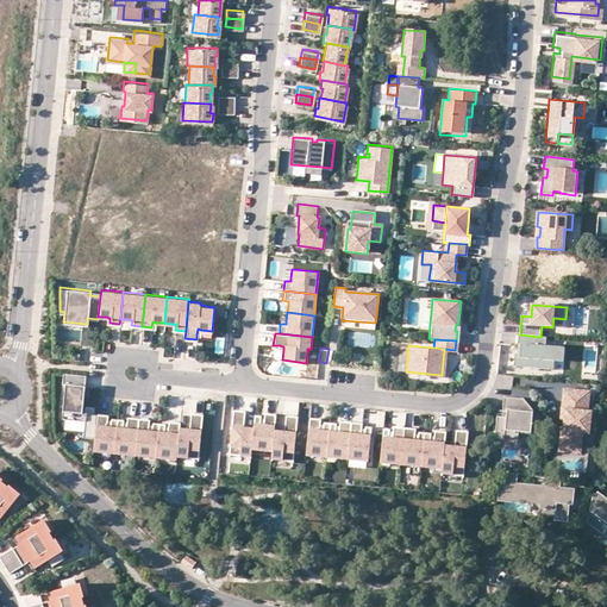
[(81,413),(85,376),(62,374),(62,386),(64,386),(61,419),(67,420),(85,421),(83,432),(83,438),(94,439),(97,415),(81,413)]
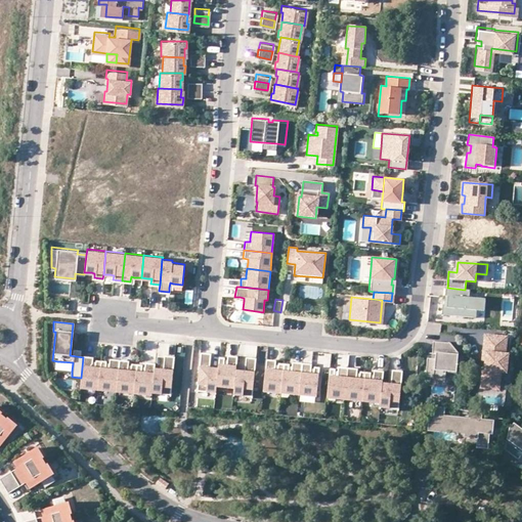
[(507,337),(485,335),(483,352),(486,352),(485,361),(485,370),(483,370),(481,388),(499,389),(502,372),(507,373),(509,354),(506,353),(507,337)]
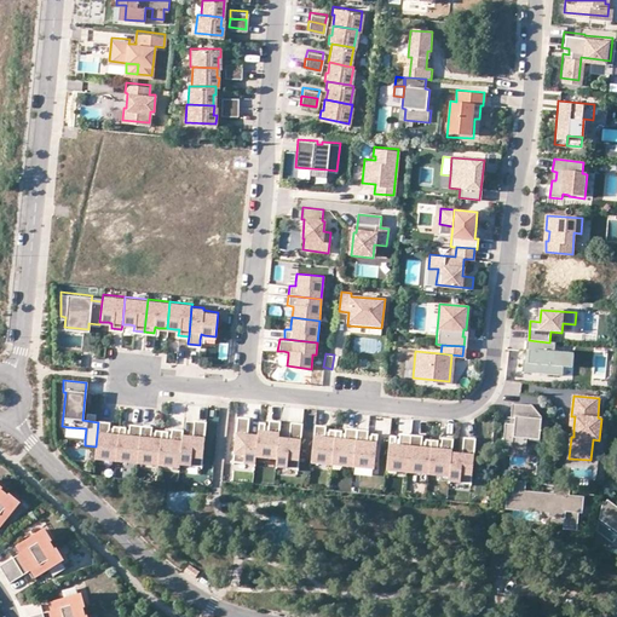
[(515,417),(514,424),(506,422),(505,445),(528,448),(529,439),(541,439),(542,416),(532,404),(512,403),(511,417),(515,417)]
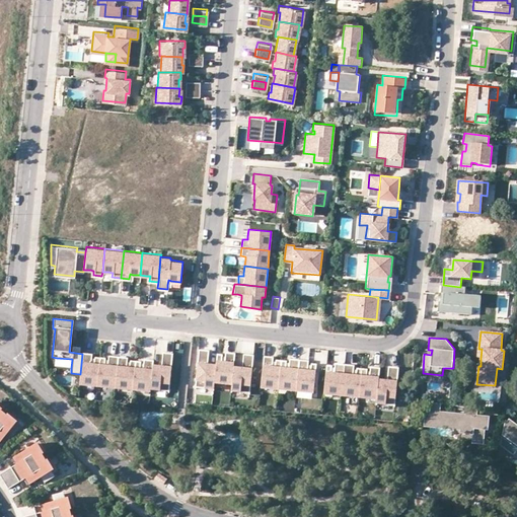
[(195,387),(213,389),(214,383),(216,365),(208,364),(209,351),(199,350),(195,387)]
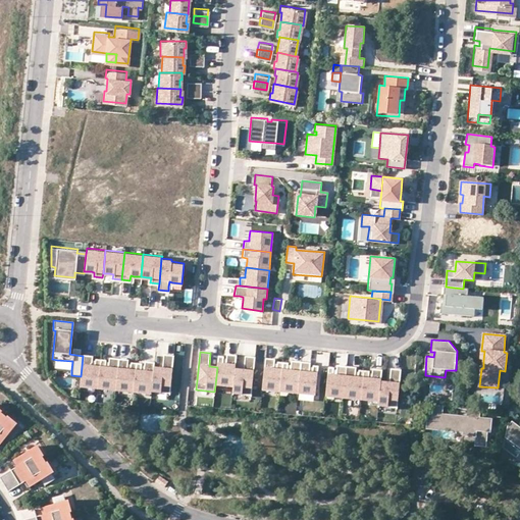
[(217,367),(215,385),(223,386),(223,383),(232,384),(235,369),(236,355),(226,354),(226,359),(225,364),(222,363),(223,359),(223,357),(218,356),(217,367)]
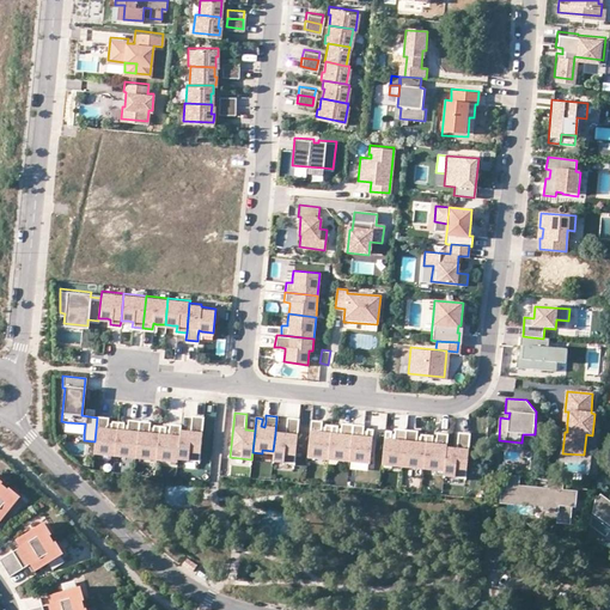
[(190,426),(180,425),(177,459),(199,462),(202,418),(191,416),(190,426)]
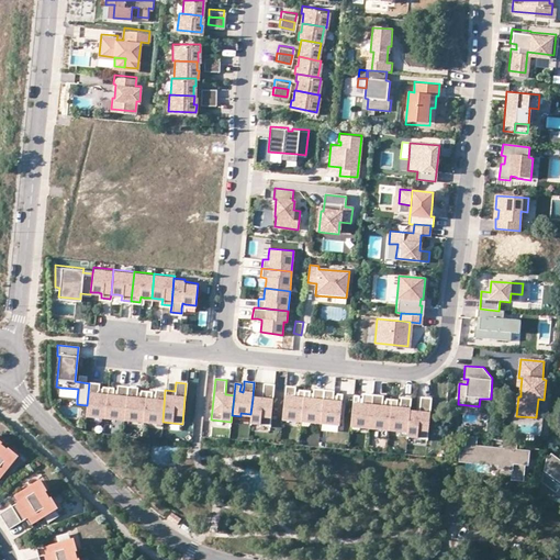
[(94,418),(104,418),(108,388),(102,387),(101,389),(101,394),(98,393),(99,389),(99,384),(89,383),(87,405),(86,414),(94,415),(94,418)]
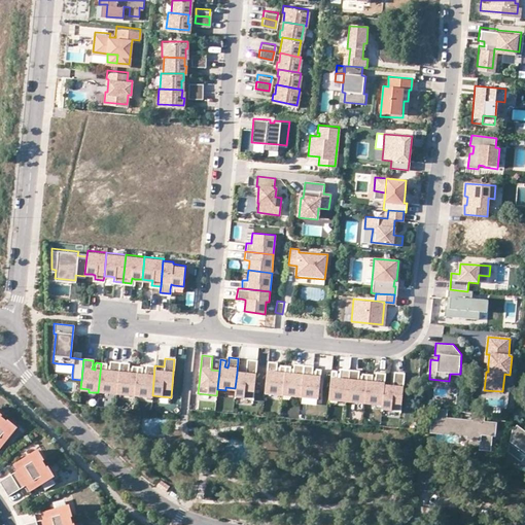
[(235,390),(235,397),(253,399),(257,360),(247,359),(245,373),(237,373),(235,388),(235,390)]
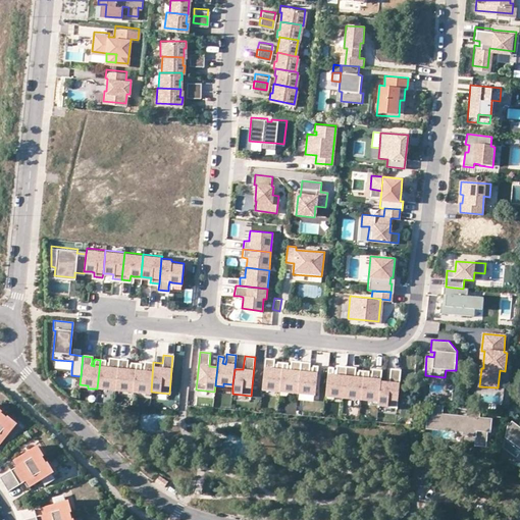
[(100,360),(97,388),(106,390),(106,387),(115,388),(118,359),(108,358),(108,363),(107,367),(105,367),(105,362),(105,360),(100,360)]
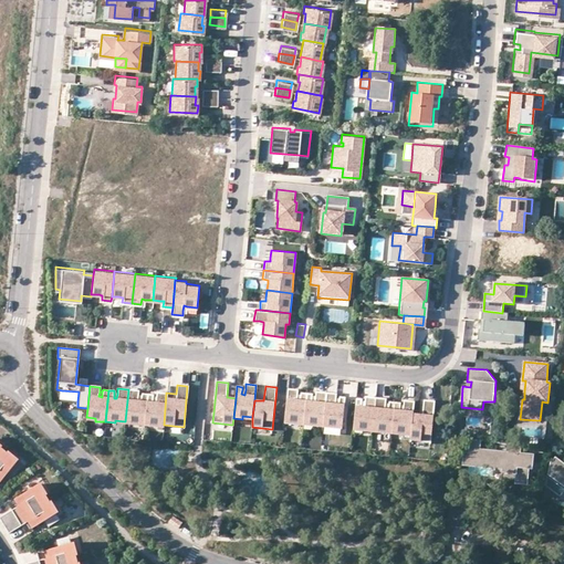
[(134,425),(144,426),(147,394),(141,394),(141,396),(141,400),(137,400),(138,395),(138,390),(128,389),(125,421),(134,423),(134,425)]
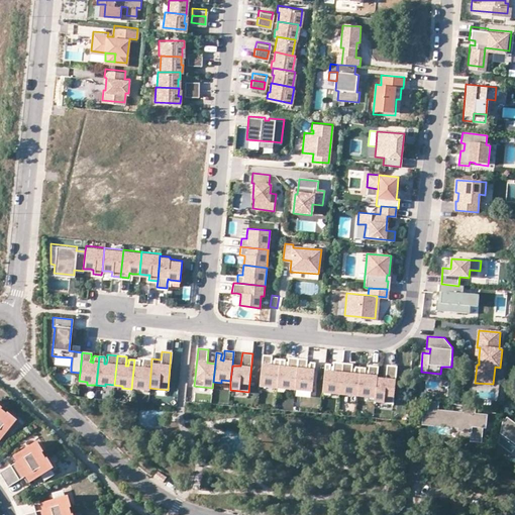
[(269,388),(278,389),(281,359),(275,359),(275,362),(275,366),(272,366),(272,361),(273,356),(264,355),(261,385),(269,386),(269,388)]
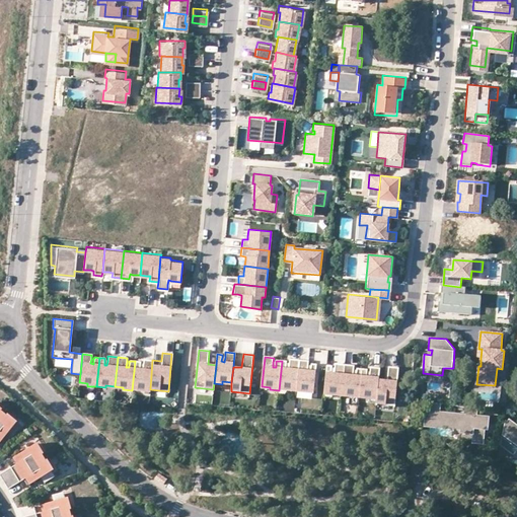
[(71,368),(72,359),(57,358),(56,366),(71,368)]
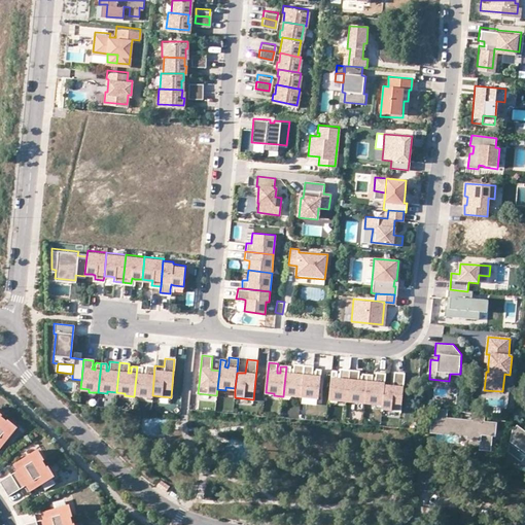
[(137,366),(134,396),(143,397),(143,394),(152,395),(154,365),(145,364),(145,370),(144,375),(142,374),(142,370),(142,368),(137,366)]
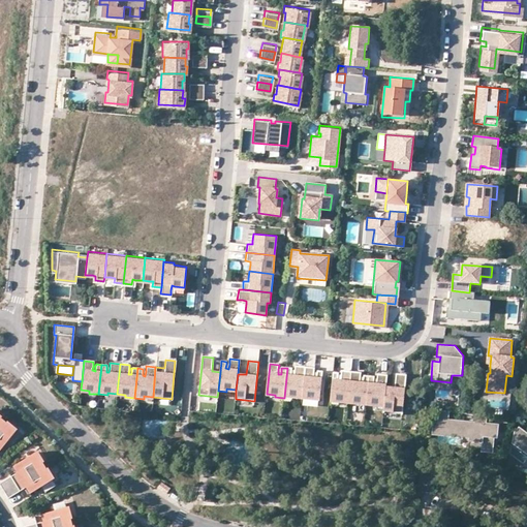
[(284,398),(293,399),(295,397),(302,397),(305,368),(296,367),(296,371),(295,376),(291,375),(292,371),(292,369),(287,368),(284,398)]
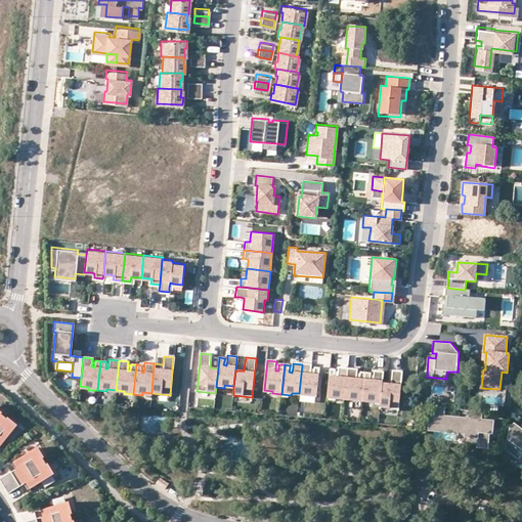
[(307,397),(316,398),(319,368),(314,367),(314,370),(313,375),(311,375),(311,370),(312,365),(302,364),(299,393),(307,394),(307,397)]
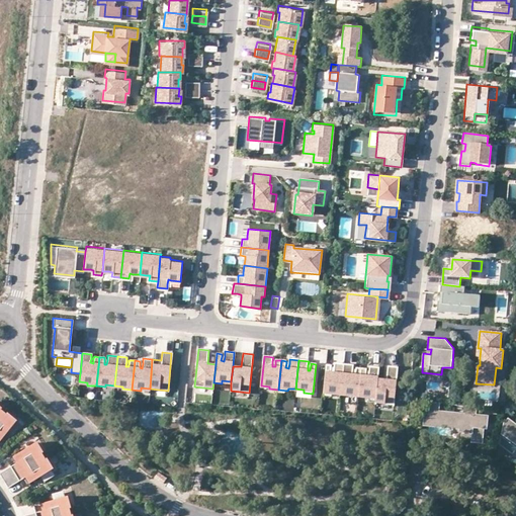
[(332,393),(341,394),(344,364),(334,363),(334,368),(333,372),(331,372),(331,368),(331,366),(326,365),(323,395),(332,396),(332,393)]
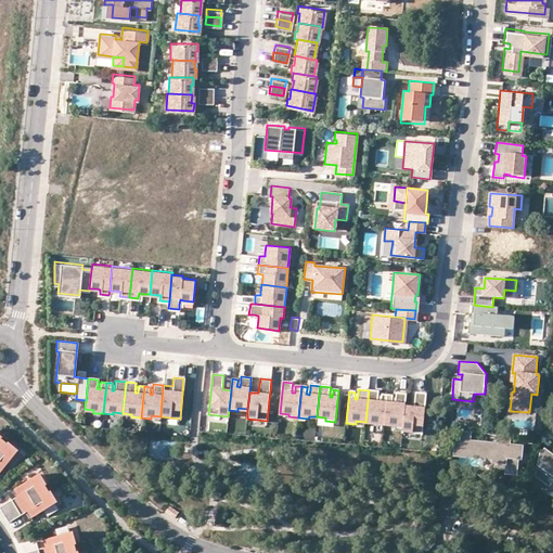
[(374,425),(384,426),(387,396),(381,395),(381,397),(381,402),(377,401),(378,397),(378,391),(369,390),(365,422),(374,423),(374,425)]
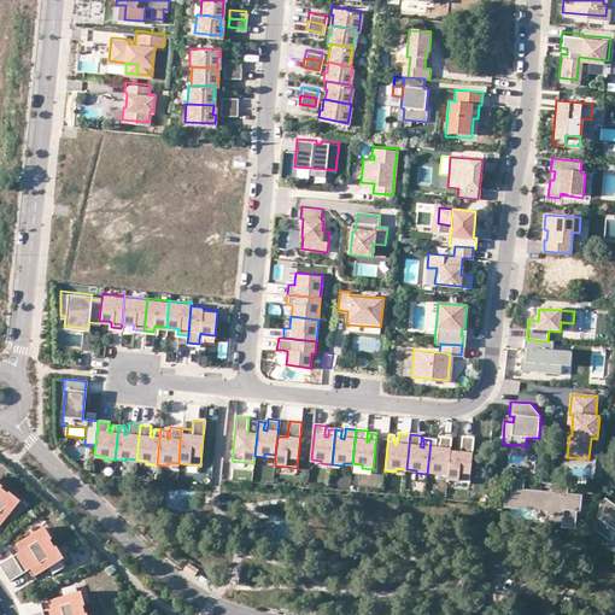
[(461,454),(450,452),(447,474),(447,476),(447,481),(469,484),(474,438),(462,437),(461,454)]
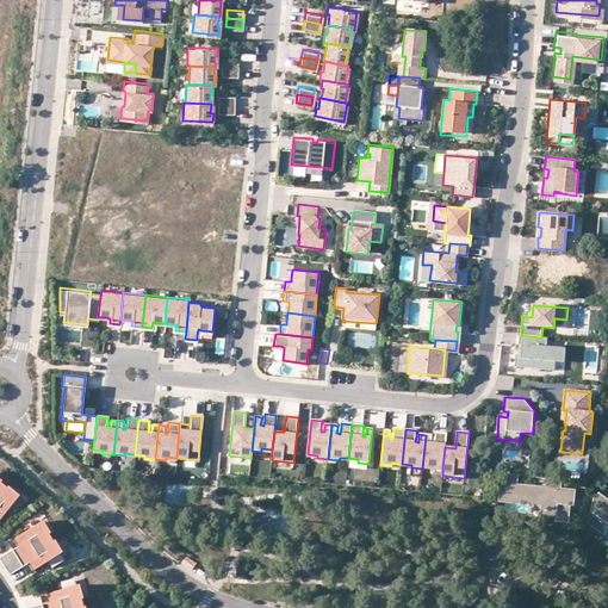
[(445,447),(446,434),(435,433),(434,438),(434,444),(430,444),(432,438),(432,435),(426,435),(422,469),(433,470),(433,467),(442,469),(445,447)]
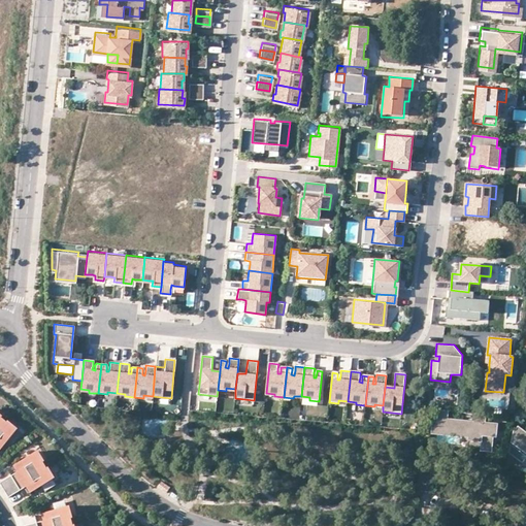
[(436,422),(432,422),(431,432),(469,435),(469,432),(482,433),(481,442),(481,449),(492,450),(493,438),(496,438),(497,424),(485,423),(486,416),(474,415),(473,422),(448,420),(449,413),(437,412),(436,419),(436,422)]
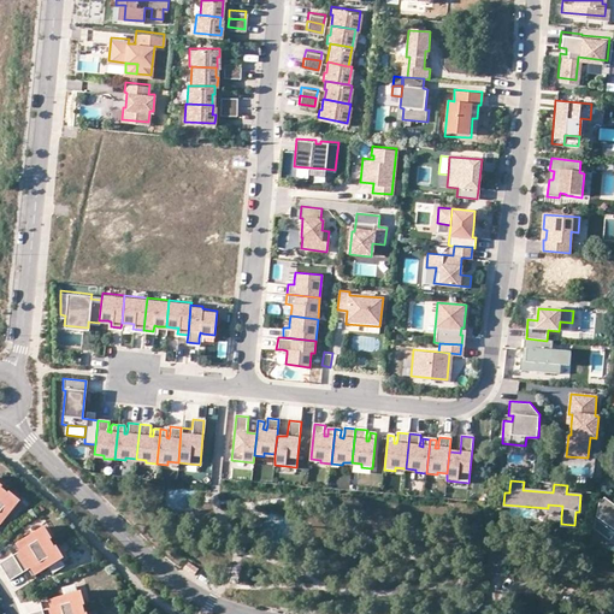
[(189,508),(189,486),(163,486),(163,508),(189,508)]
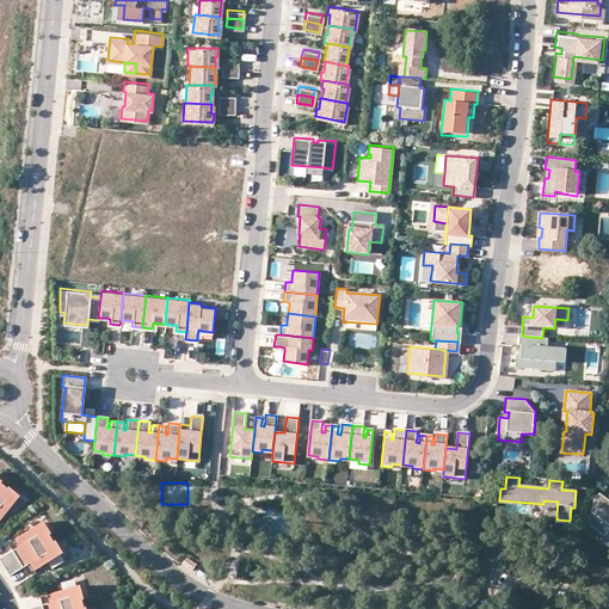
[(5,486),(0,491),(0,521),(19,498),(17,496),(17,494),(8,487),(7,488),(5,486)]
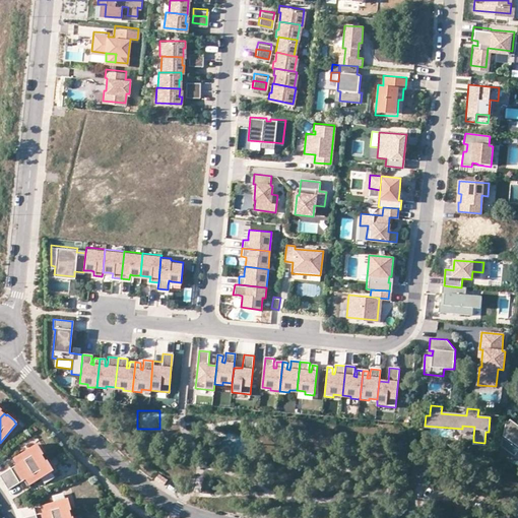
[(517,426),(511,421),(509,424),(507,422),(504,433),(517,443),(517,426)]
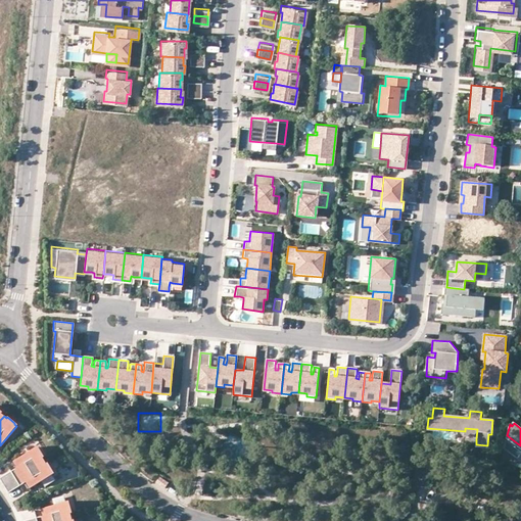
[(476,438),(477,429),(465,428),(465,431),(427,428),(427,431),(464,434),(464,437),(476,438)]
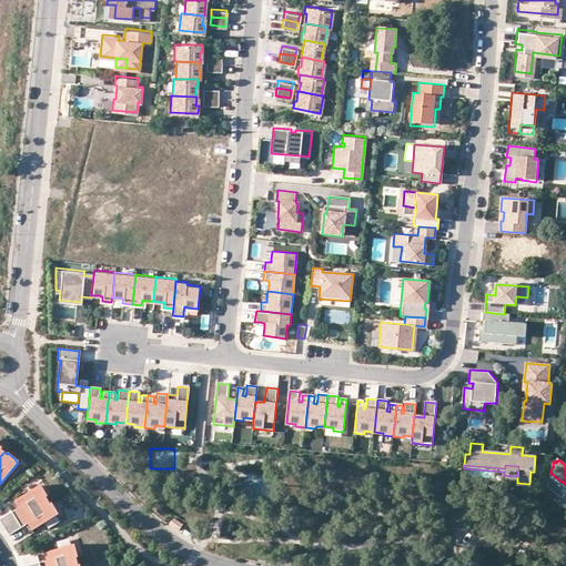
[(549,477),(565,488),(565,484),(551,473),(549,477)]
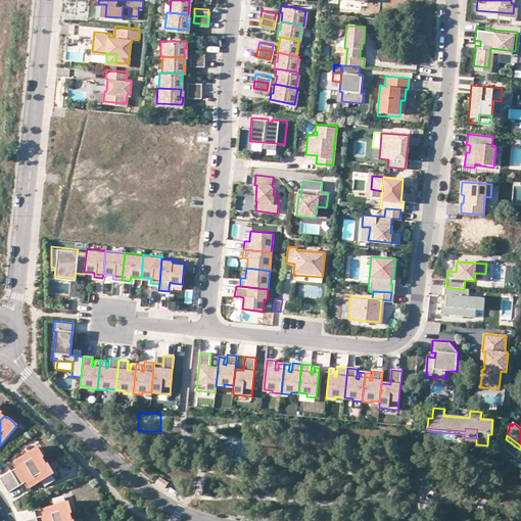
[(4,484),(45,461),(43,458),(45,458),(40,450),(39,450),(37,447),(14,461),(17,468),(0,478),(4,484)]
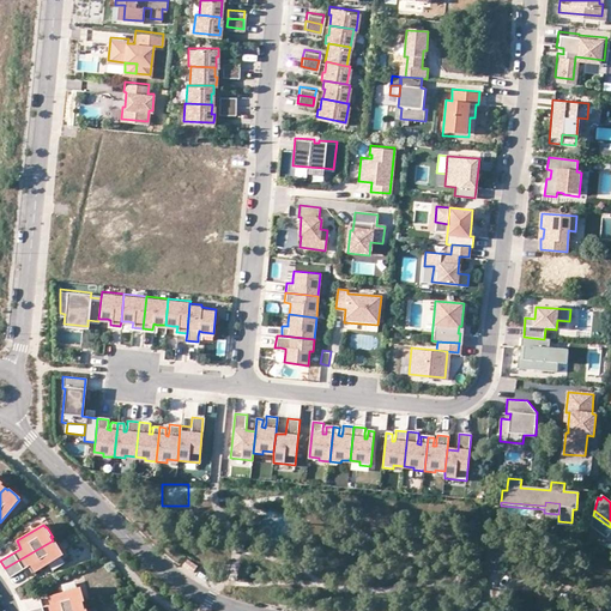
[(53,540),(5,568),(10,578),(31,566),(36,573),(62,557),(60,554),(62,552),(56,543),(55,544),(53,540)]
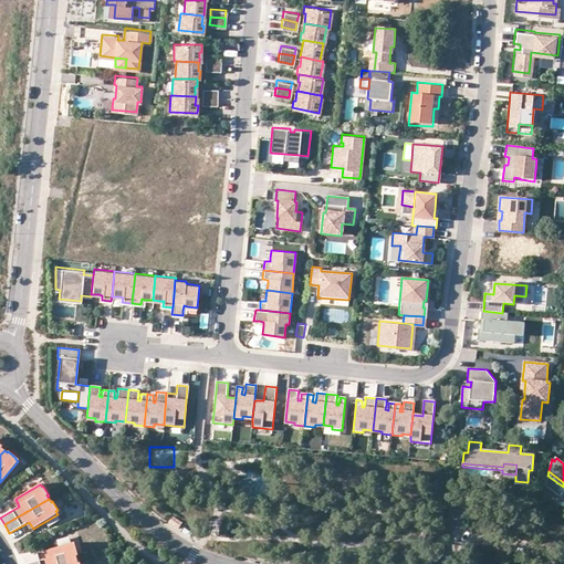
[(180,521),(171,514),(167,520),(177,526),(180,521)]
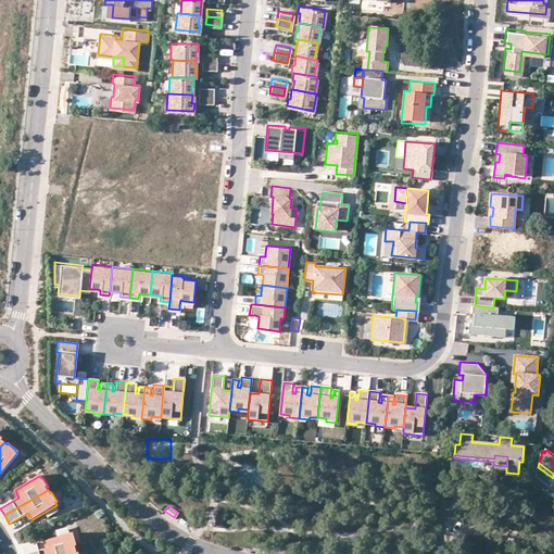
[(59,553),(76,550),(75,546),(76,546),(74,537),(72,537),(72,533),(43,541),(46,549),(25,553),(59,553)]
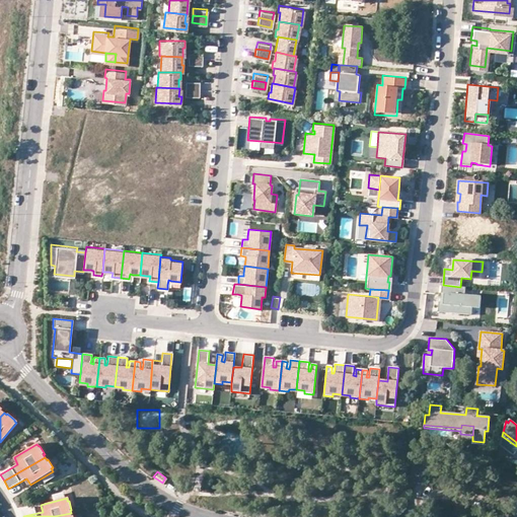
[(463,502),(450,502),(450,512),(463,512),(463,502)]
